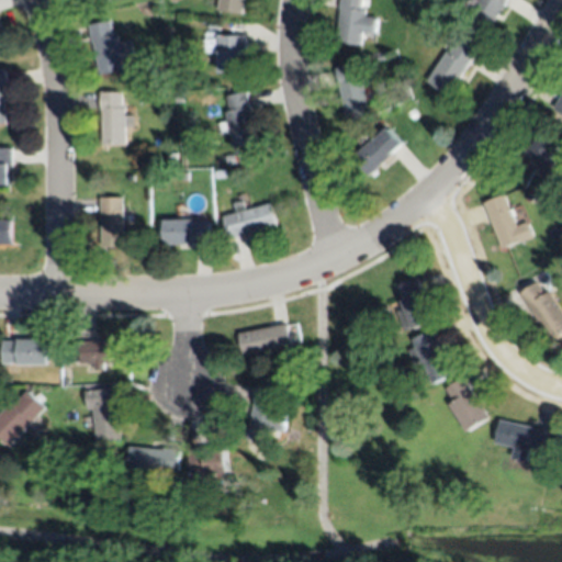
[(217,0),(244,0),(242,14),(216,10),(217,0)]
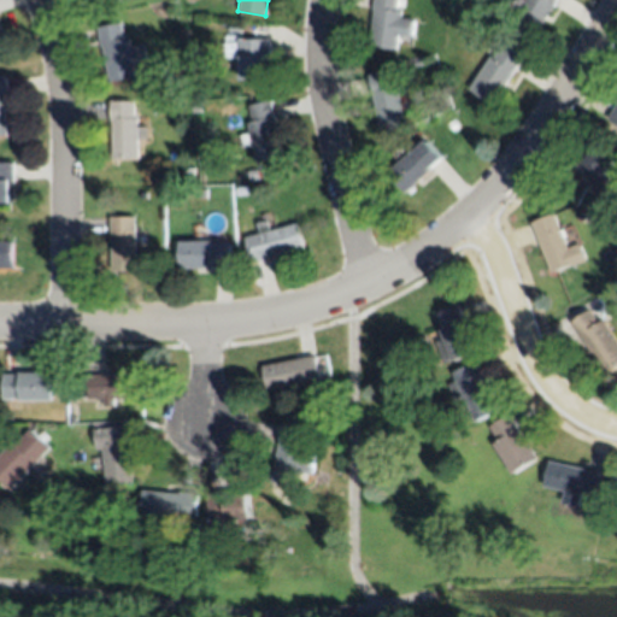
[(397,53),(369,50),(375,12),(372,12),(374,0),(397,0),(395,11),(403,11),(400,18),(415,21),(412,36),(399,35),(397,53)]
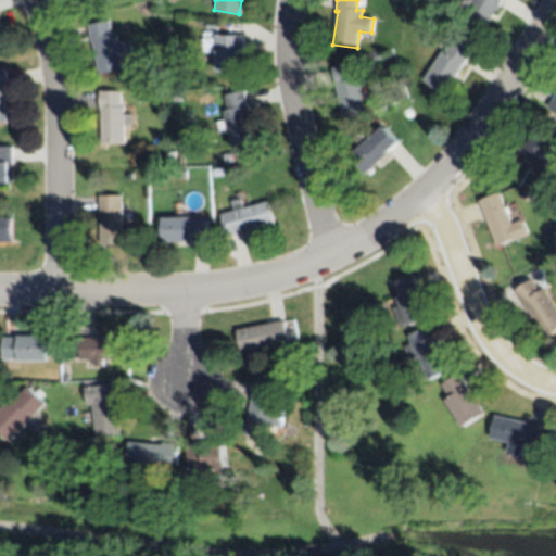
[(502,0),(480,35),(458,21),(472,0),(502,0)]
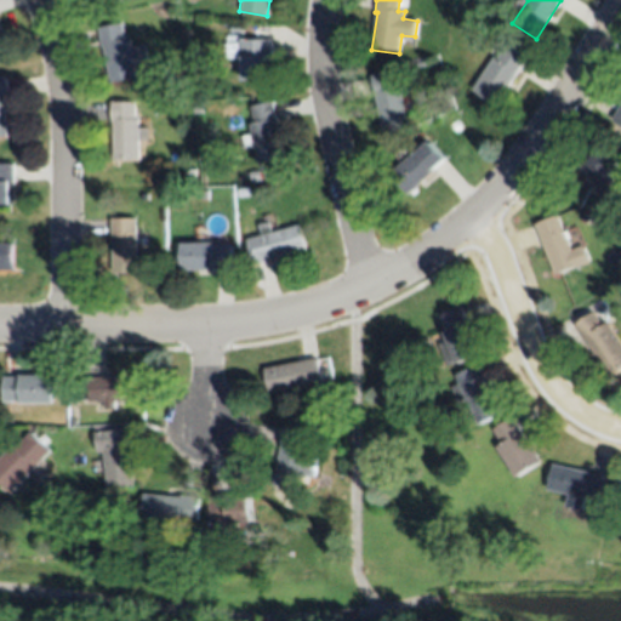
[(110,81),(103,46),(101,47),(98,28),(123,23),(126,40),(130,39),(131,47),(143,46),(146,61),(135,63),(137,77),(110,81)]
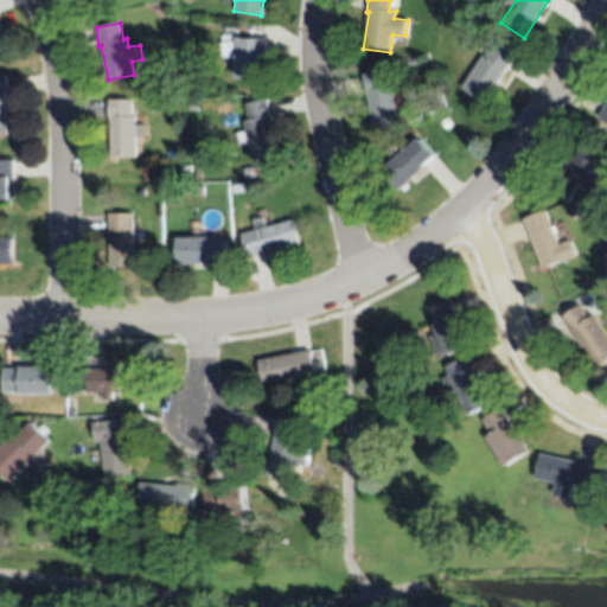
[(266,78),(237,78),(237,62),(232,62),(232,57),(222,57),(222,43),(232,43),(232,39),(266,40),(266,78)]
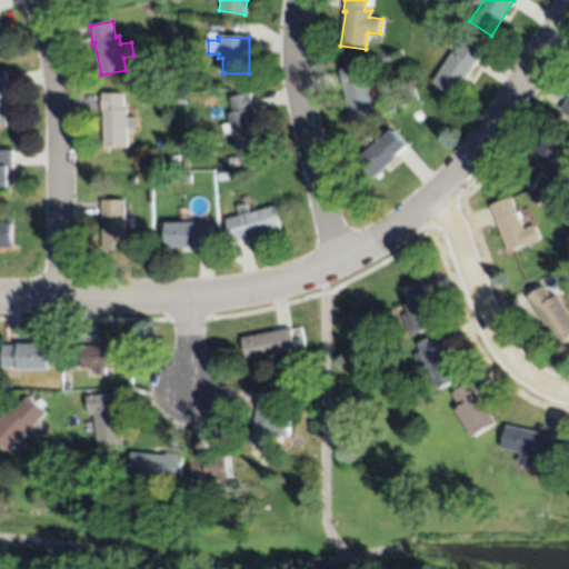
[(482,52),(455,96),(432,82),(452,51),(456,55),(463,40),(482,52)]
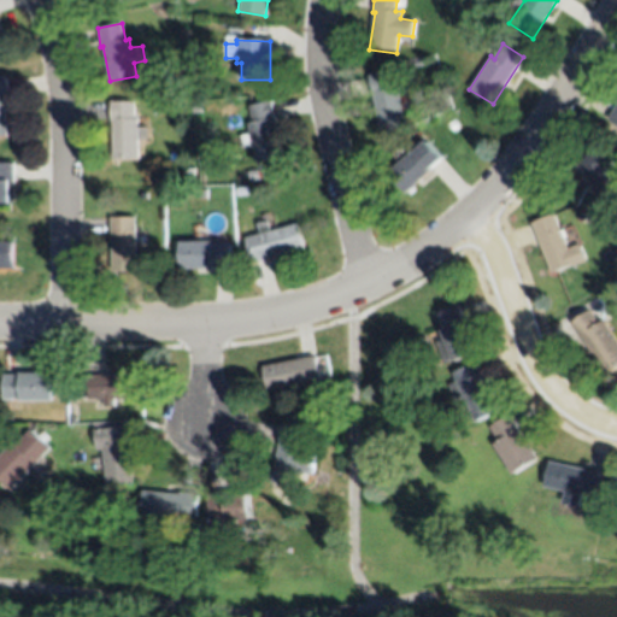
[(405,131),(378,135),(370,75),(392,72),(394,89),(398,88),(405,131)]
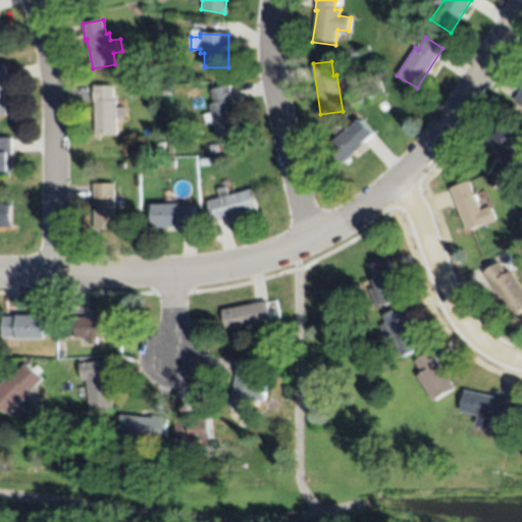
[(95,134),(95,103),(94,103),(94,86),(113,86),(113,100),(116,100),(116,108),(124,108),(124,119),(116,119),(116,134),(95,134)]
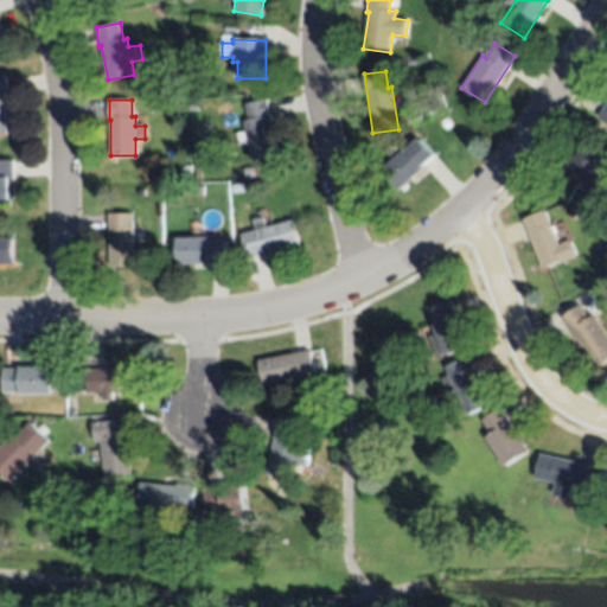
[(276,154),(250,159),(247,144),(238,145),(236,134),(246,132),(243,122),(247,121),(244,103),(267,100),(276,154)]
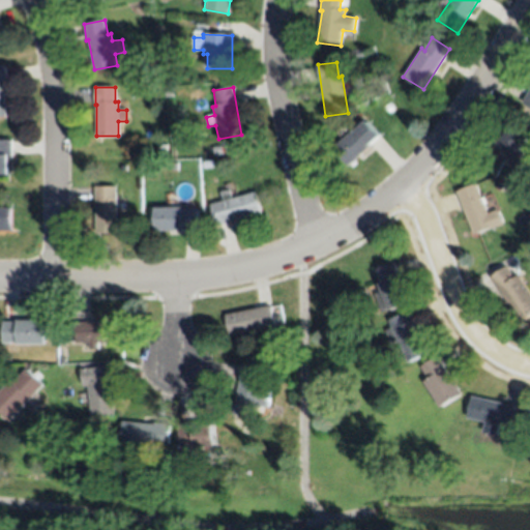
[(389,100),(393,108),(388,111),(384,104),(389,100)]
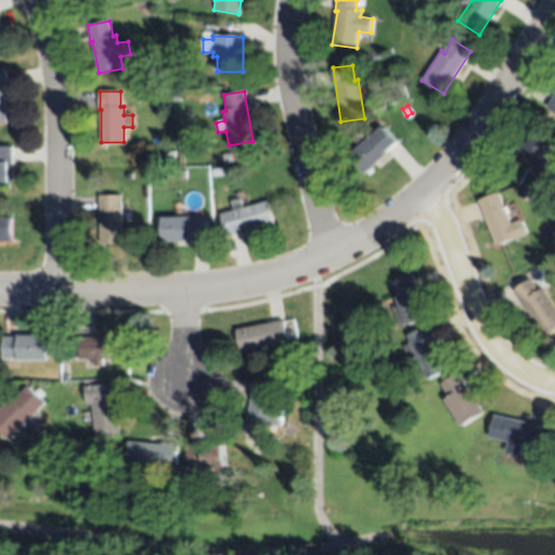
[(365,173),(349,154),(371,136),(372,137),(384,127),(398,143),(386,153),(388,154),(365,173)]
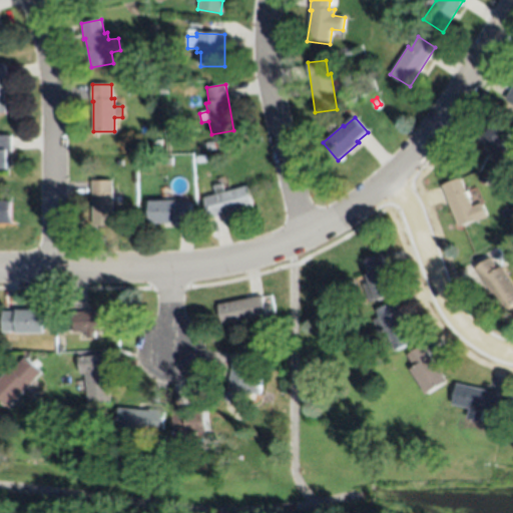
[(499,160),(475,145),(492,118),(512,132),(506,143),(508,145),(499,160)]
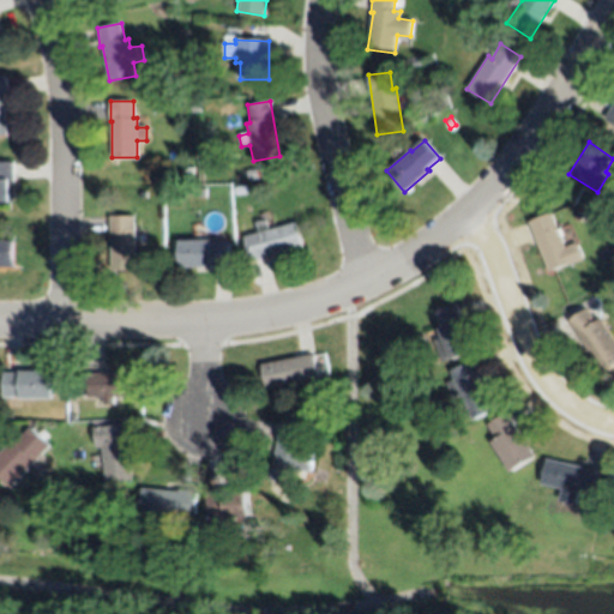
[(0,162),(13,162),(13,202),(0,202),(0,162)]
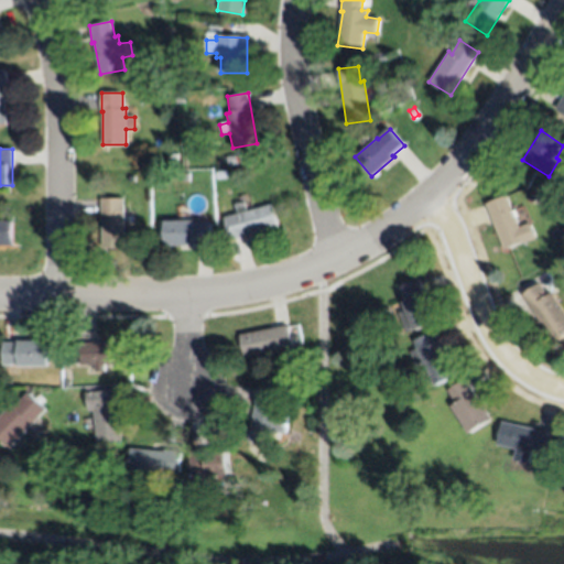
[(236,155),(237,164),(228,166),(226,156),(236,155)]
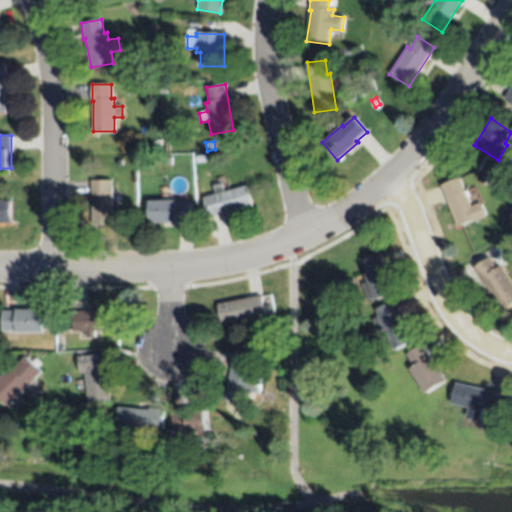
[(441,185),(459,177),(471,206),(480,203),(486,216),(458,227),(441,185)]
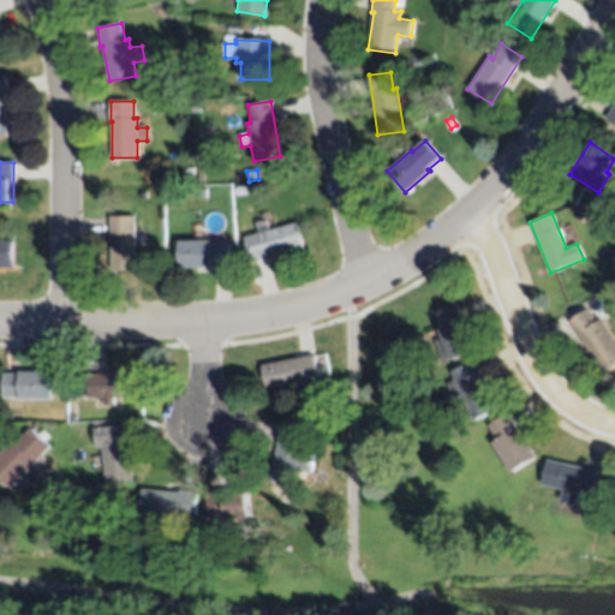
[(111,270),(111,216),(135,218),(136,270),(111,270)]
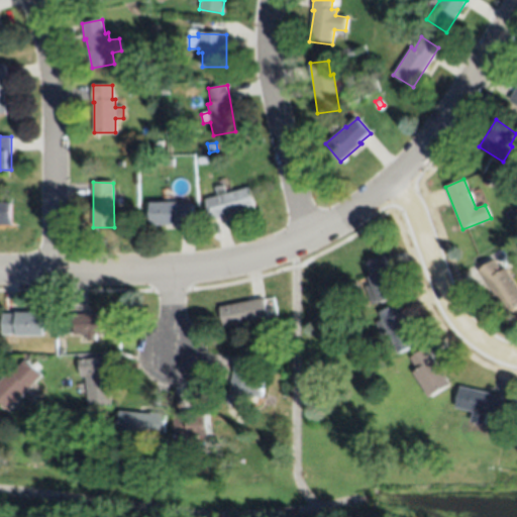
[(253,209),(210,221),(204,200),(217,196),(215,188),(223,186),(226,194),(247,188),(253,209)]
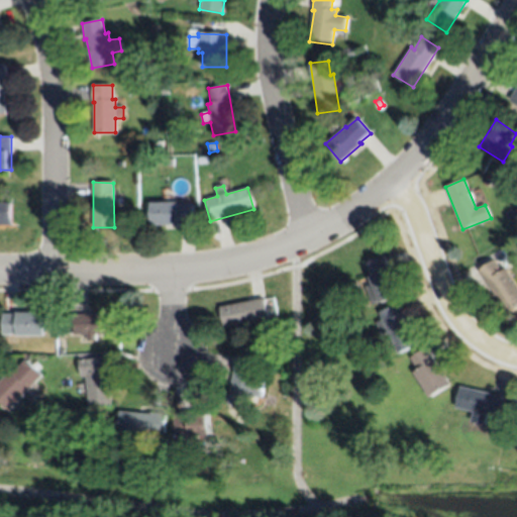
[(0,202),(10,203),(10,225),(0,225),(0,202)]
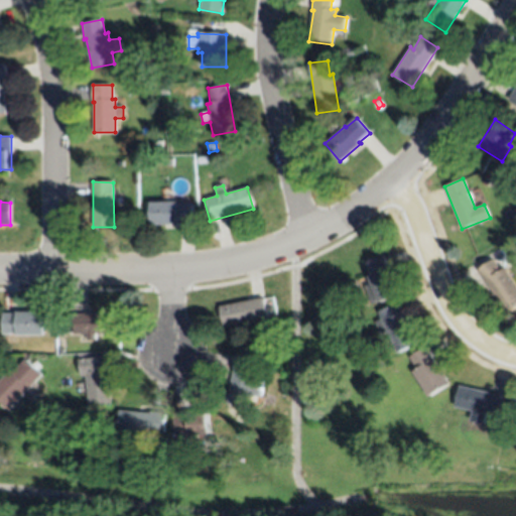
[(190,203),(190,223),(177,223),(177,225),(150,224),(151,202),(177,202),(177,203),(190,203)]
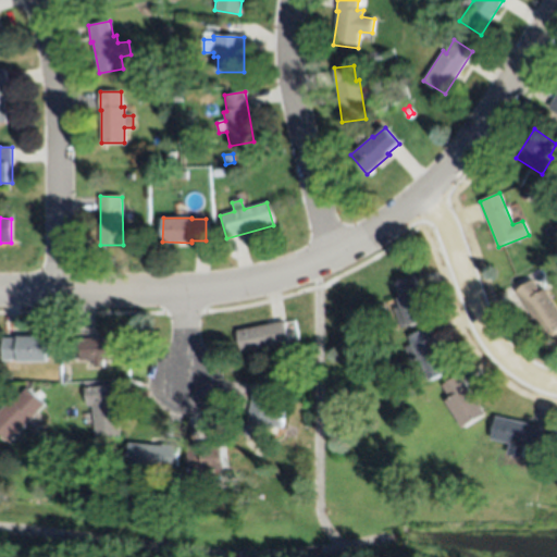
[(393,309),(401,305),(394,284),(412,276),(430,319),(403,331),(393,309)]
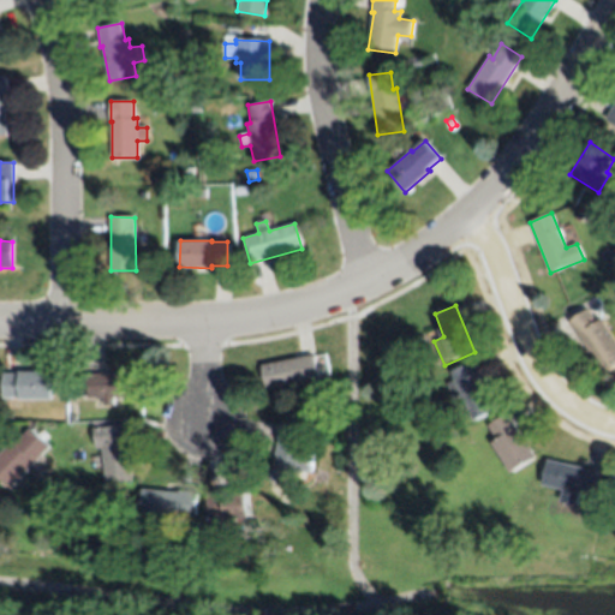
[(614,339),(614,368),(604,376),(568,322),(587,309),(596,323),(602,320),(614,339)]
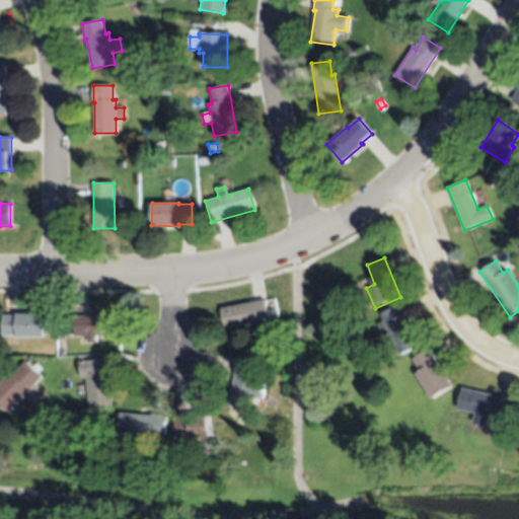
[(224,328),(221,311),(265,302),(269,319),(224,328)]
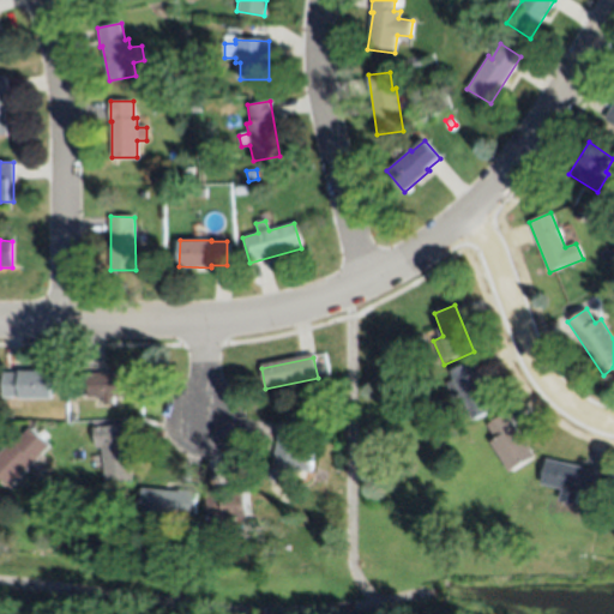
[(474,361),(495,410),(471,421),(459,396),(452,398),(445,384),(453,379),(451,372),(474,361)]
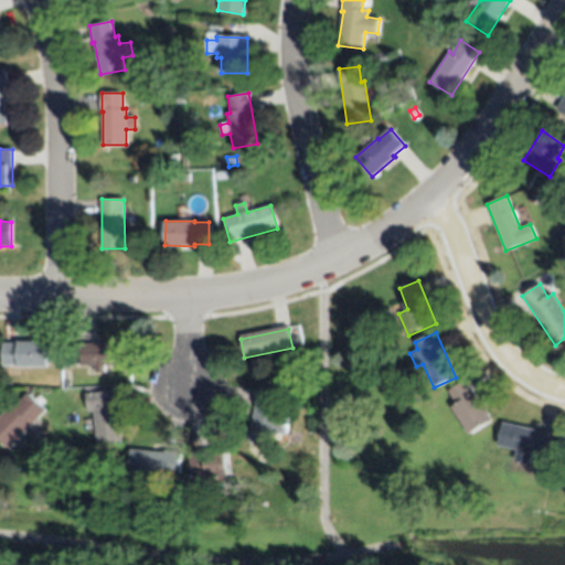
[(18,368),(18,366),(2,366),(1,343),(18,343),(18,341),(48,341),(48,368),(18,368)]
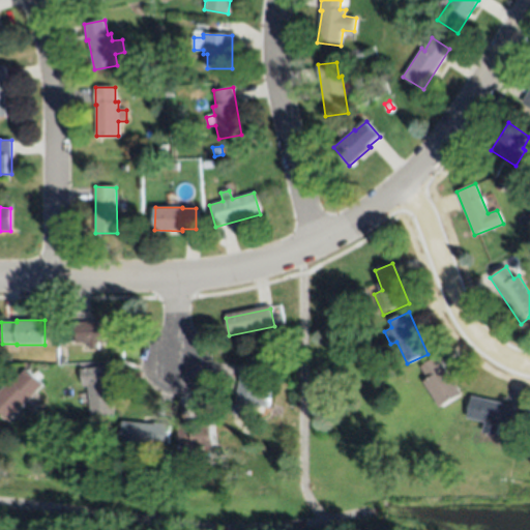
[(121,321),(122,343),(98,343),(97,350),(89,349),(88,343),(76,344),(75,322),(121,321)]
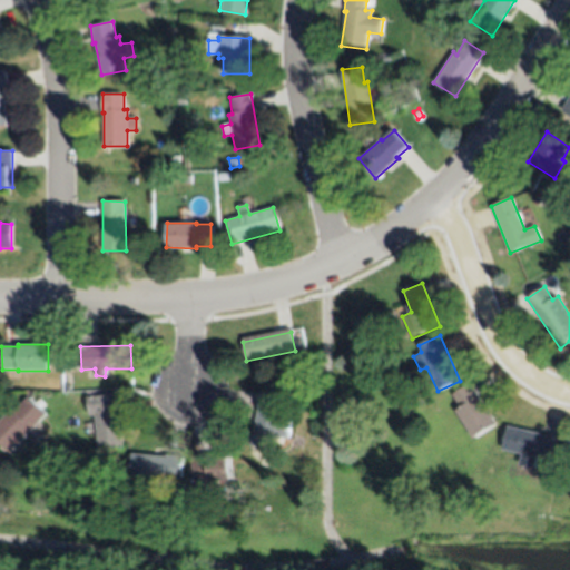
[(495,424),(473,440),(455,411),(460,408),(451,395),(469,384),(495,424)]
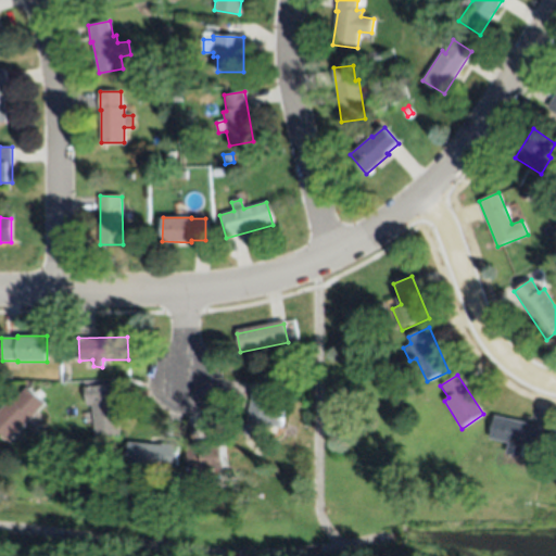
[(91,405),(86,406),(85,387),(115,383),(121,434),(96,438),(91,405)]
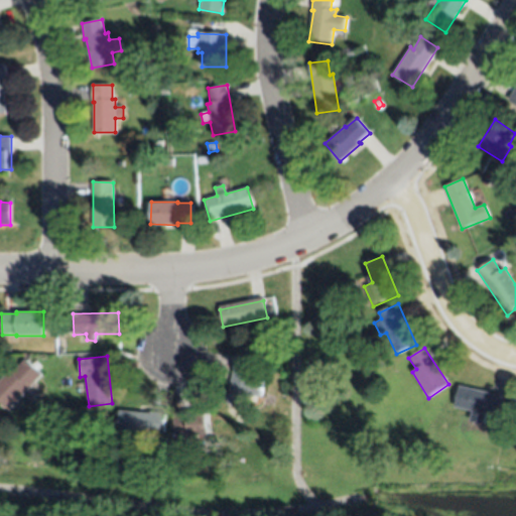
[(235,358),(254,362),(252,374),(254,374),(253,378),(264,380),(261,397),(250,395),(248,407),(227,403),(235,358)]
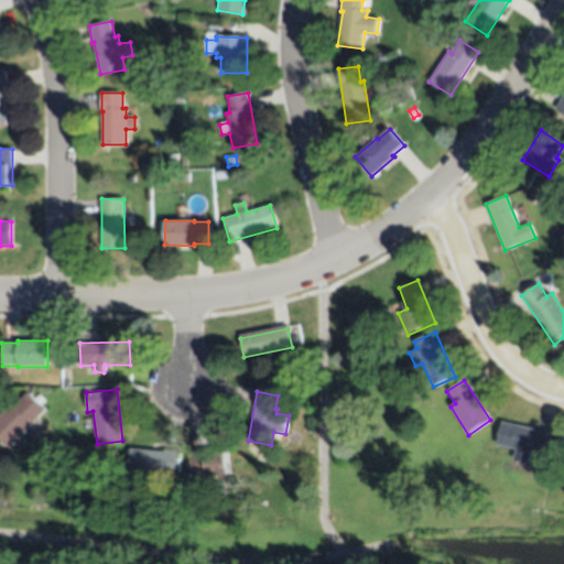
[(11,447),(0,436),(0,415),(11,404),(13,408),(26,392),(46,411),(11,447)]
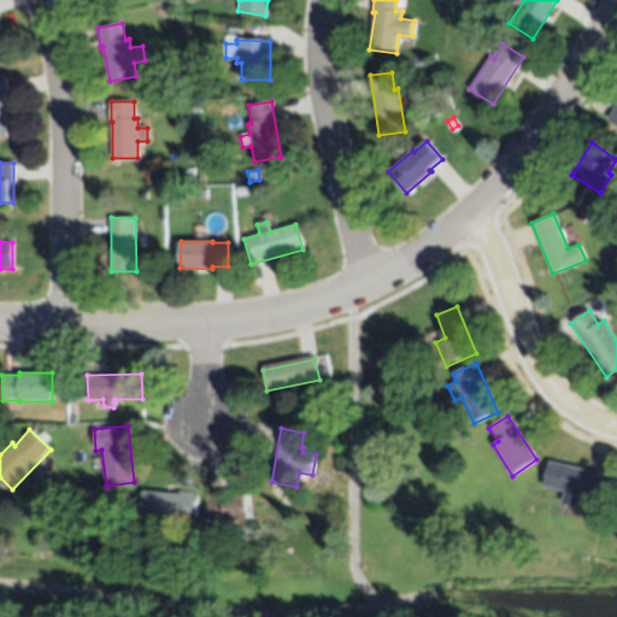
[(548,462),(601,472),(595,499),(542,487),(548,462)]
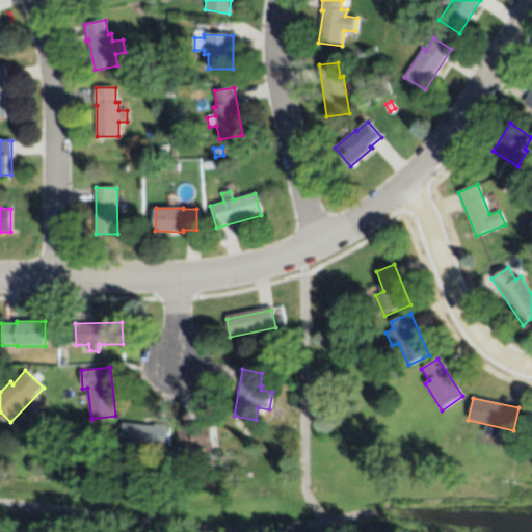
[(122,447),(123,423),(154,426),(154,424),(170,426),(168,447),(156,446),(155,450),(122,447)]
